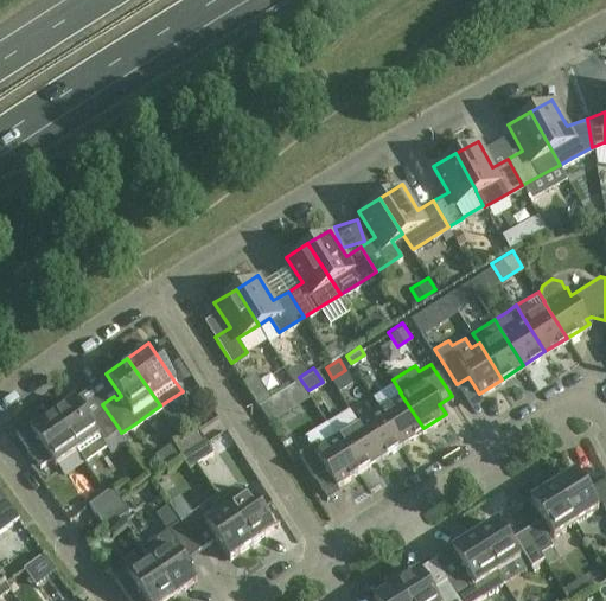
[(270,395),(255,370),(242,378),(257,404),(270,395)]
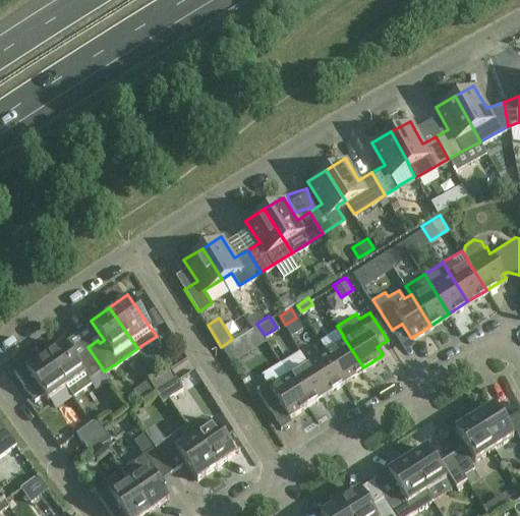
[(343,337),(325,349),(344,380),(363,367),(343,337)]
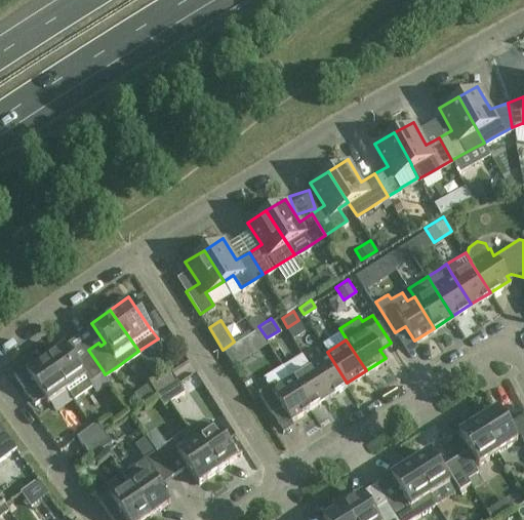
[(63,343),(44,356),(66,387),(67,387),(73,397),(91,384),(88,380),(103,370),(88,350),(78,357),(80,360),(76,362),(63,343)]
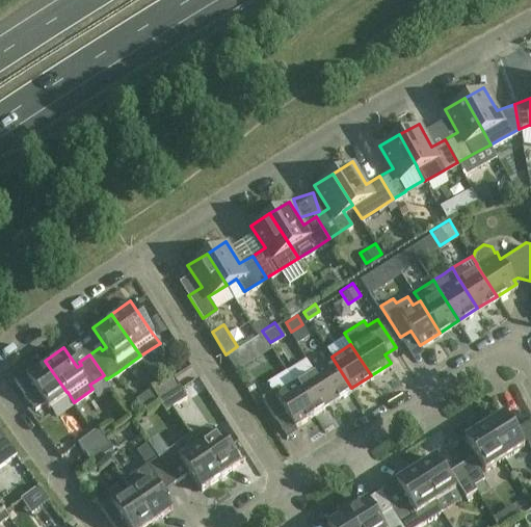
[(332,357),(313,368),(333,399),(351,388),(332,357)]
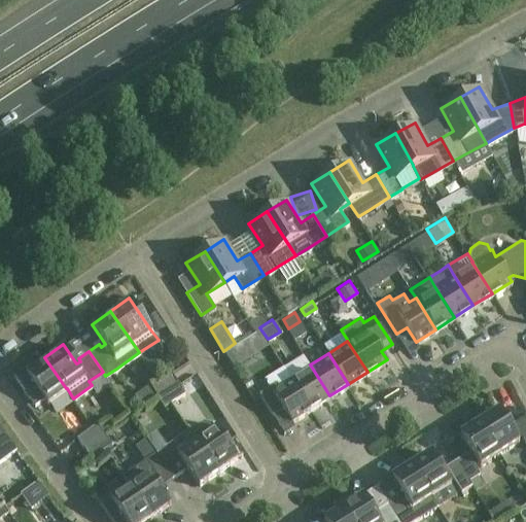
[(30,359),(12,372),(25,389),(24,390),(24,391),(26,390),(28,393),(27,394),(28,395),(29,395),(34,403),(43,396),(46,402),(66,388),(44,357),(34,364),(30,359)]
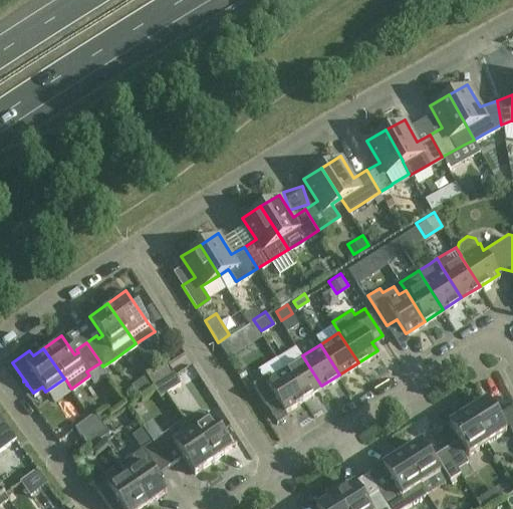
[(302,355),(283,367),(303,398),(321,386),(302,355)]
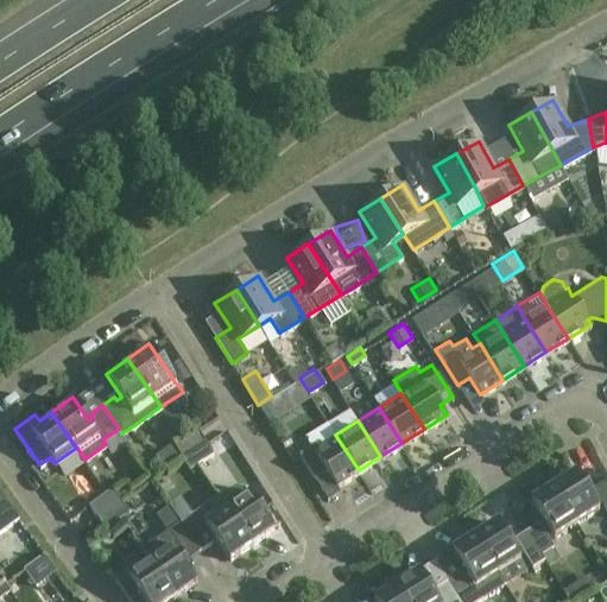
[(172,442),(181,454),(204,439),(197,426),(172,442)]
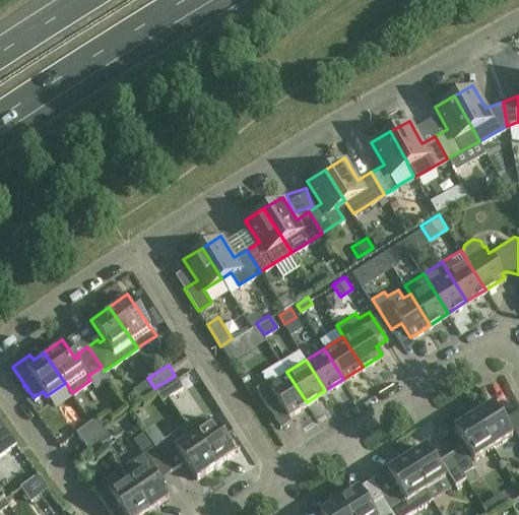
[(307,402),(286,372),(275,379),(272,375),(255,386),(268,407),(278,401),(287,414),(307,402)]
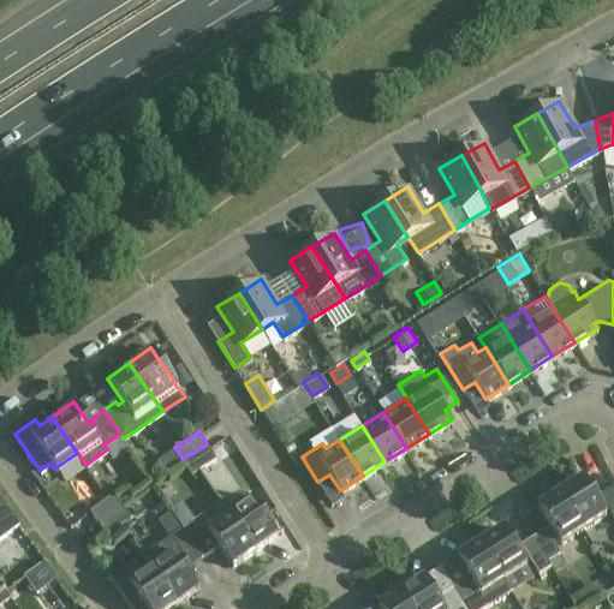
[(207,445),(183,459),(190,472),(215,457),(207,445)]
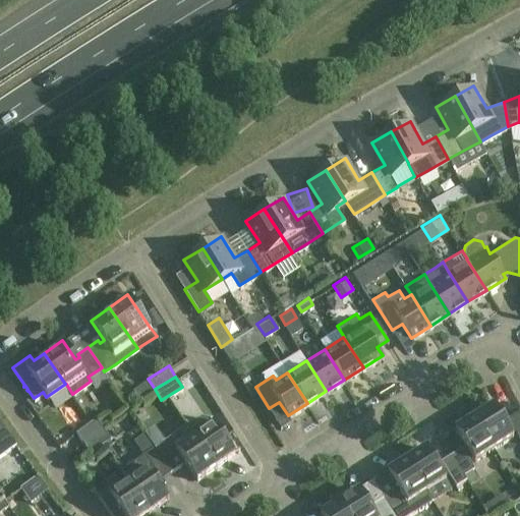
[(493,402),(473,414),(493,446),(512,434),(493,402)]
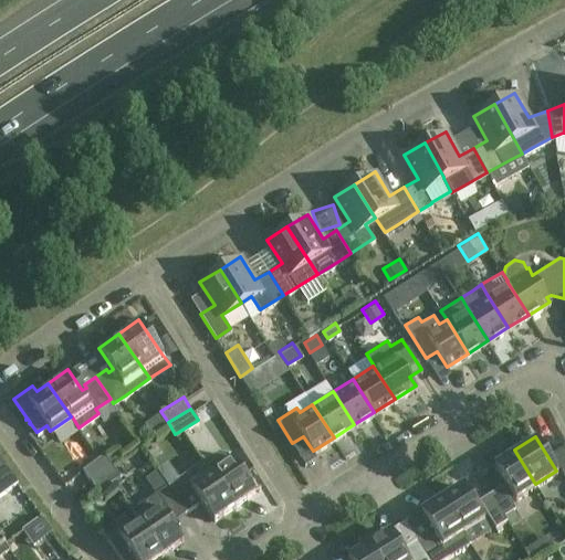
[(564,448),(563,444),(551,452),(564,474),(564,448)]
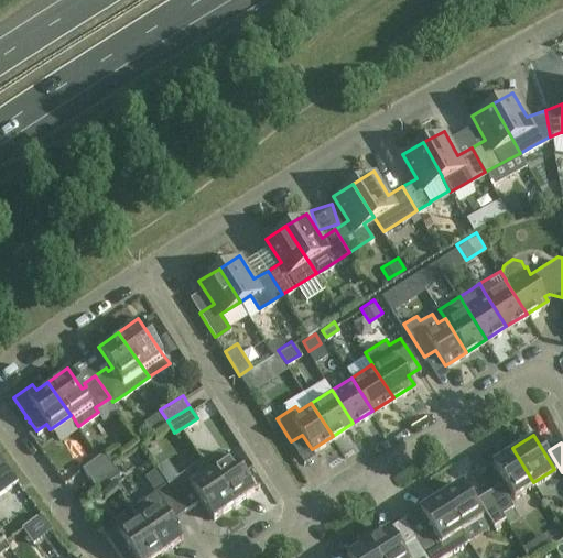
[(202,458),(233,502),(252,488),(230,455),(225,448),(216,448),(202,458)]
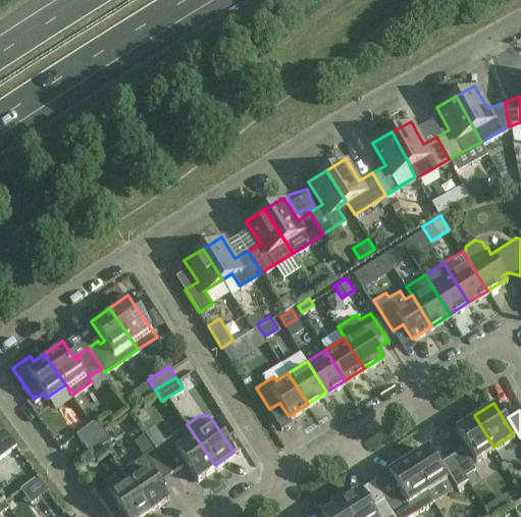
[(474,459),(493,447),(474,415),(455,427),(474,459)]
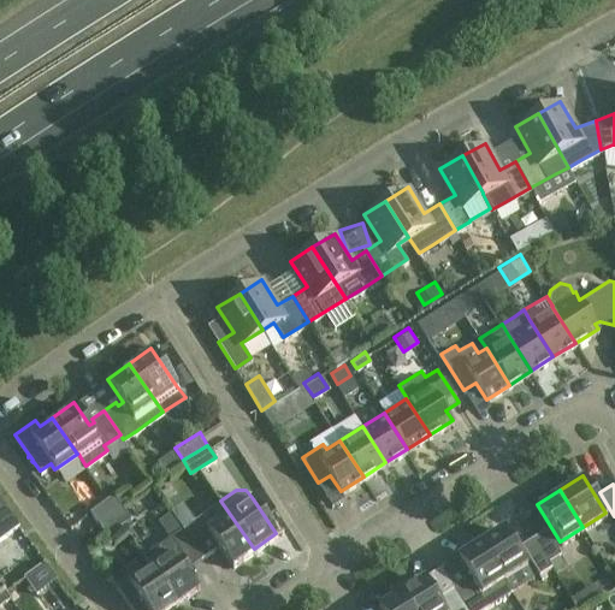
[(89,509),(98,521),(120,504),(112,492),(89,509)]
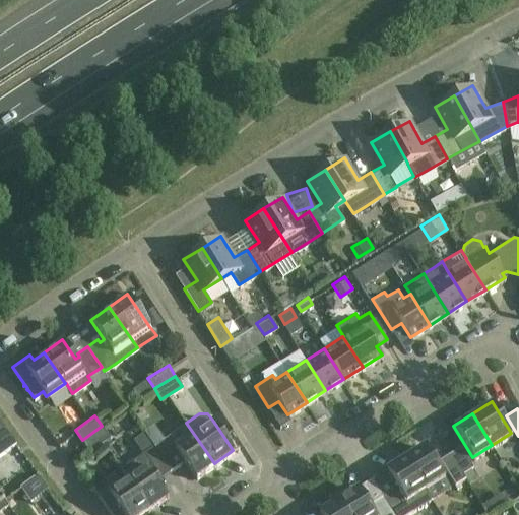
[(0,454),(17,443),(0,417),(0,454)]
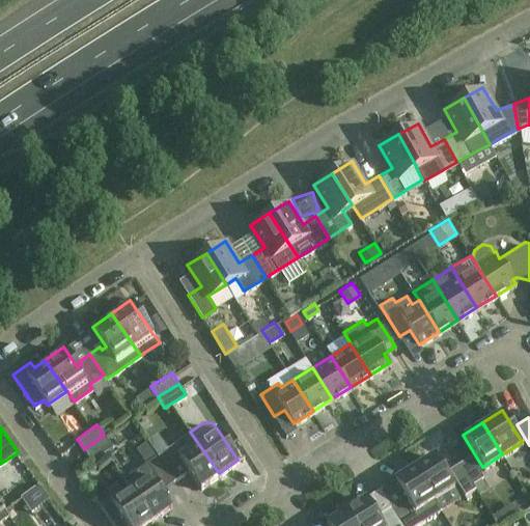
[(199,487),(219,473),(190,432),(157,454),(173,479),(188,469),(199,487)]
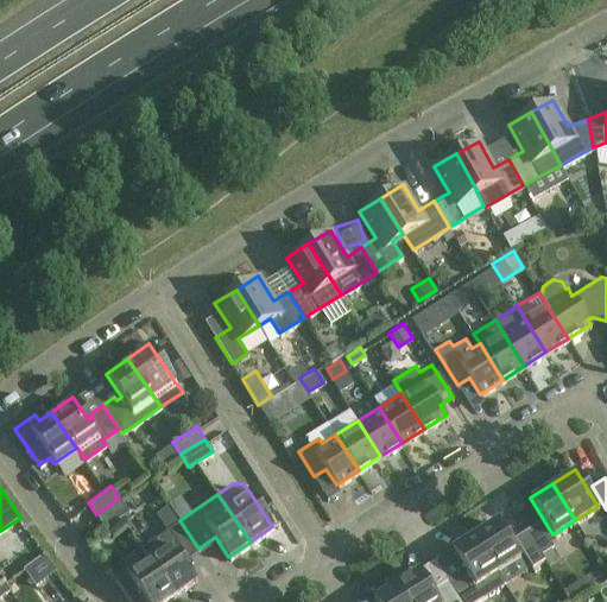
[(119,498),(96,514),(105,526),(127,509),(119,498)]
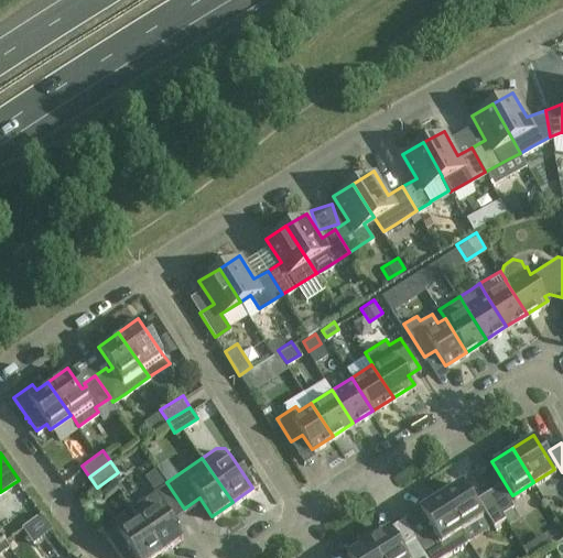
[(439,494),(461,528),(482,515),(459,481),(450,487),(443,485),(441,492),(439,494)]
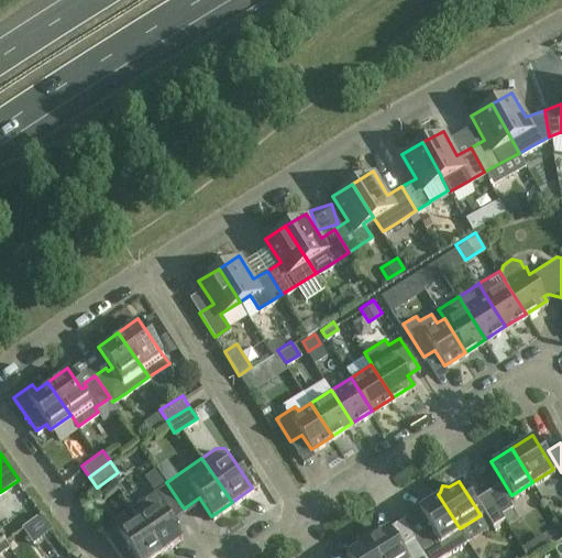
[(175,514),(184,509),(166,482),(131,506),(138,517),(161,550),(180,537),(172,524),(177,520),(175,514)]
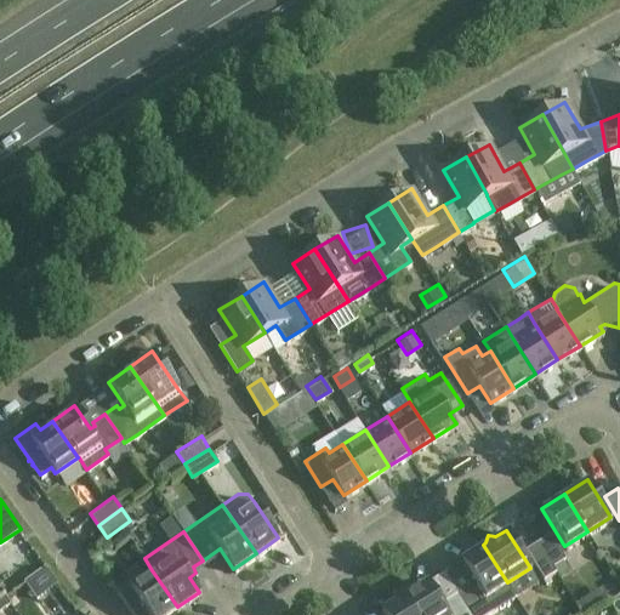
[(549,531),(536,539),(552,564),(564,556),(549,531)]
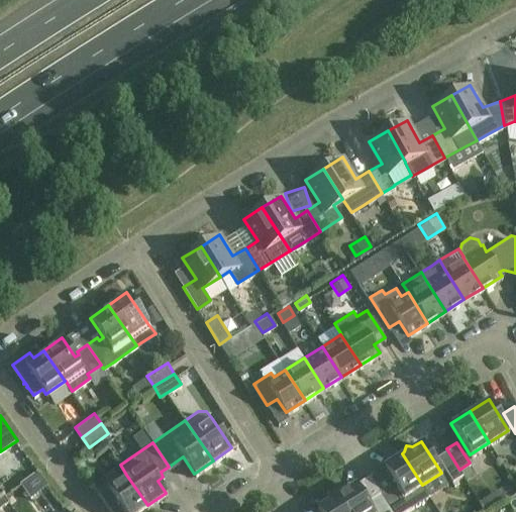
[(462,474),(459,470),(446,448),(436,455),(451,480),(462,474)]
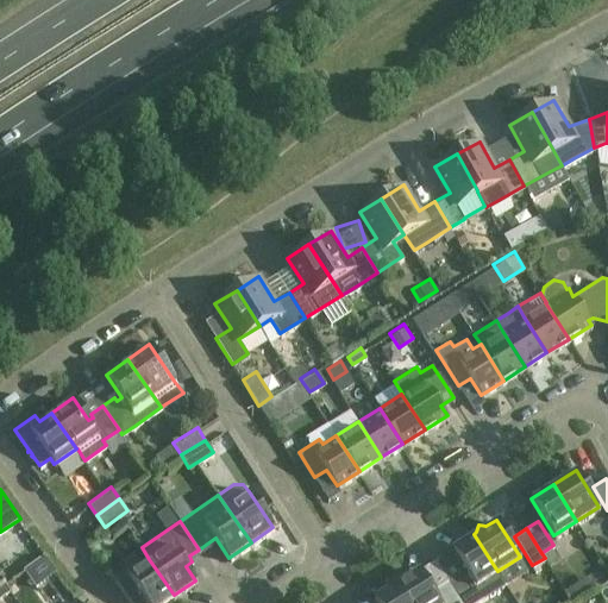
[(459,571),(447,578),(463,602),(472,602),(505,583),(497,571),(474,534),(451,547),(457,556),(451,559),(459,571)]
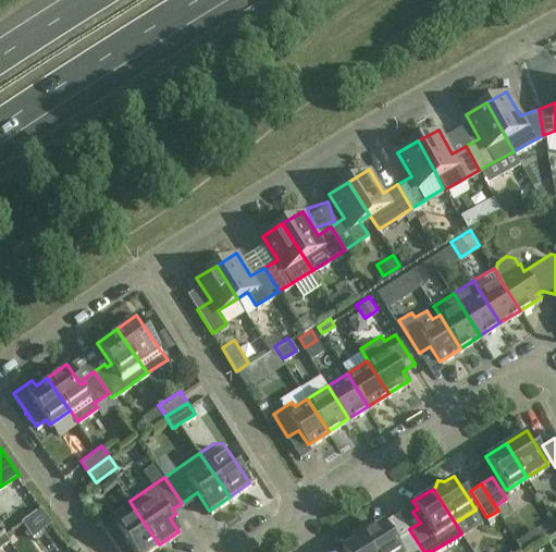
[(17,517),(28,532),(47,520),(36,504),(17,517)]
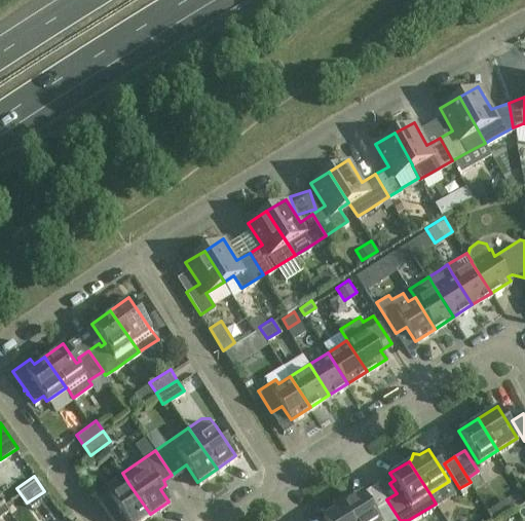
[(139,520),(150,514),(128,483),(111,494),(109,491),(105,491),(98,497),(113,520),(120,520),(125,518),(126,520),(139,520)]
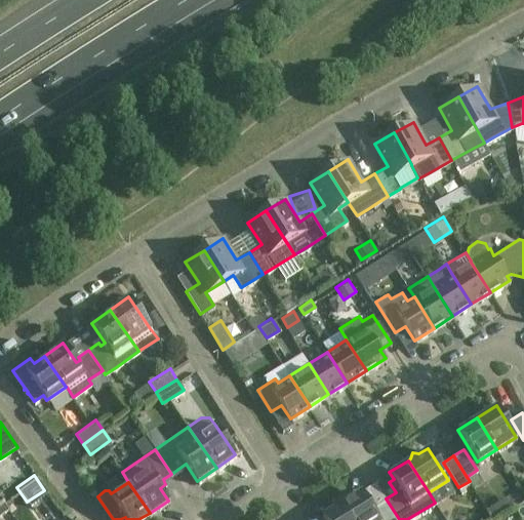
[(343,502),(340,503),(352,519),(399,519),(386,498),(376,505),(371,496),(366,500),(360,490),(350,496),(343,496),(343,502)]
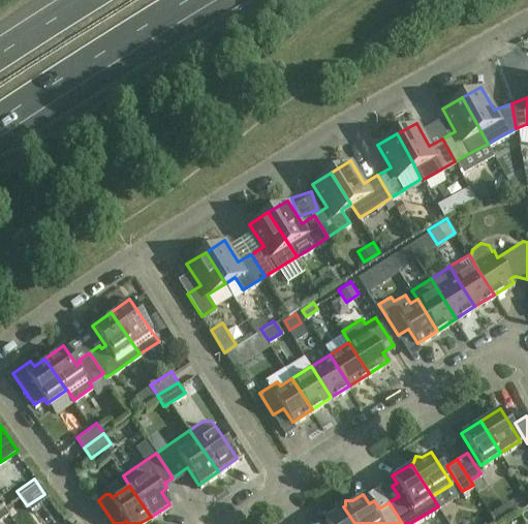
[(327,523),(354,523),(343,506),(323,519),(327,523)]
